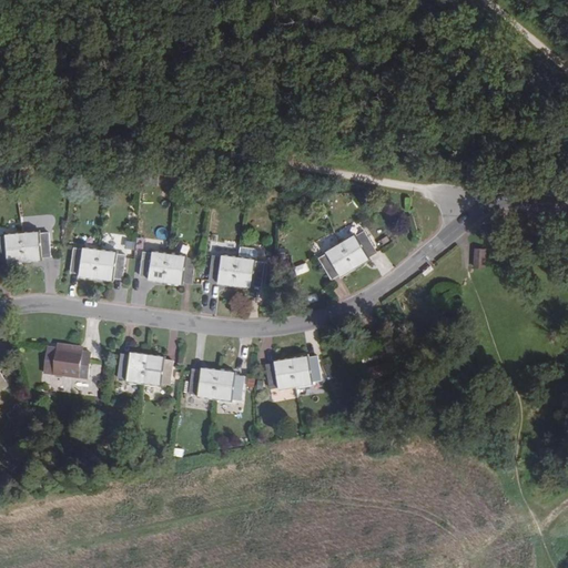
[(40,233),(40,231),(22,233),(26,261),(42,260),(42,257),(52,256),(50,232),(40,233)]
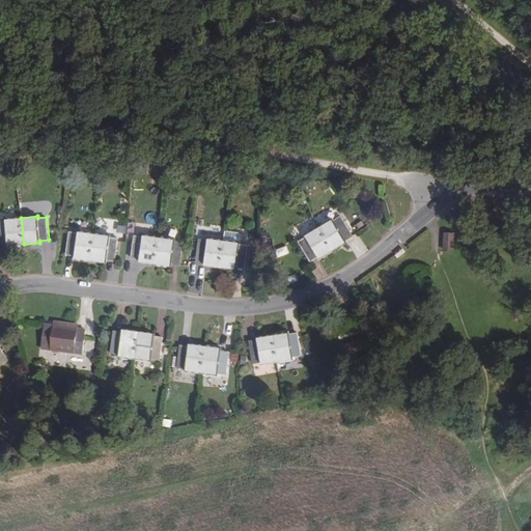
[(334,220),(333,219),(319,227),(333,250),(346,242),(345,241),(354,235),(341,216),(334,220)]
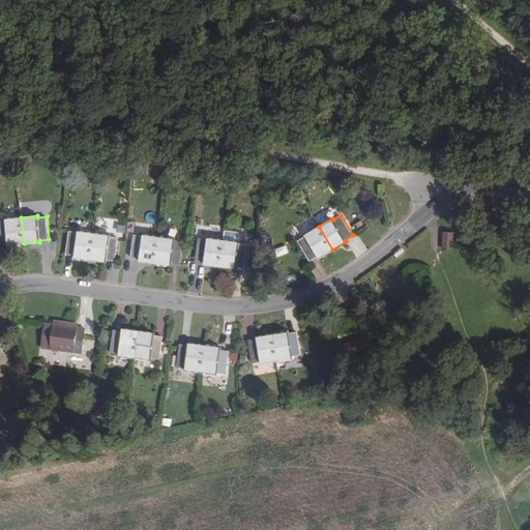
[(8,244),(24,243),(21,217),(6,218),(6,221),(0,219),(0,243),(8,243),(8,244)]
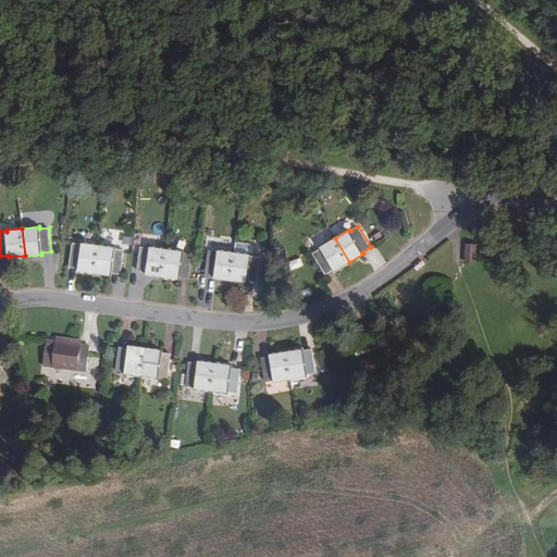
[(335,271),(349,262),(335,238),(321,247),(322,248),(313,254),(326,274),(335,269),(335,271)]
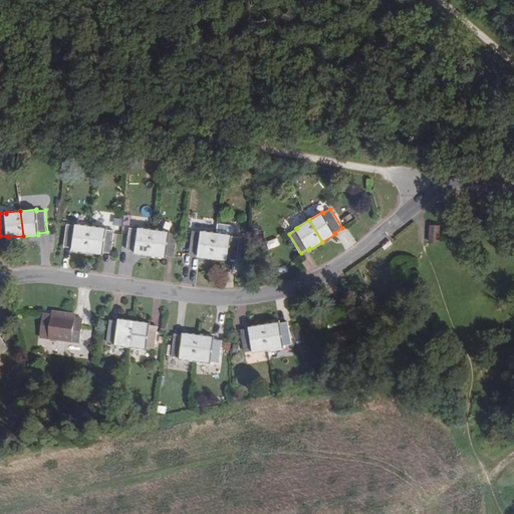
[(73,247),(73,249),(87,251),(91,226),(76,224),(76,225),(67,224),(64,246),(73,247)]
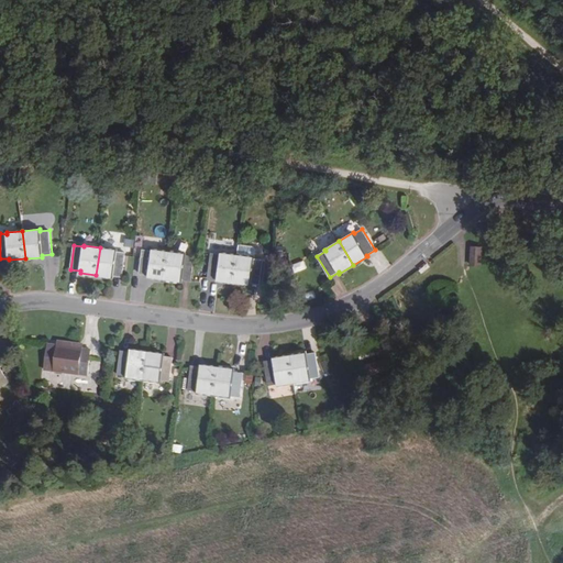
[(482,265),(483,247),(470,246),(468,264),(482,265)]
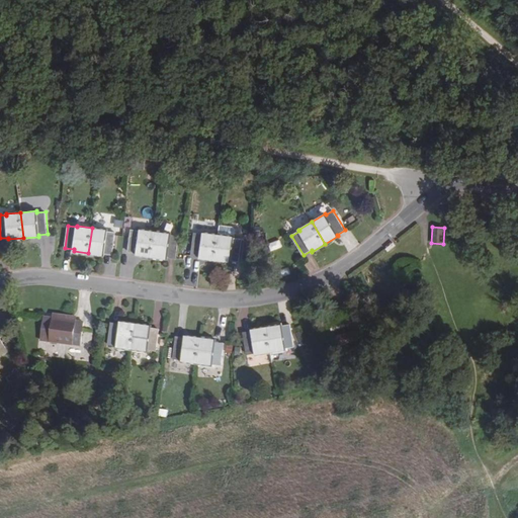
[(106,231),(107,229),(92,228),(88,253),(103,255),(104,254),(113,255),(115,232),(106,231)]
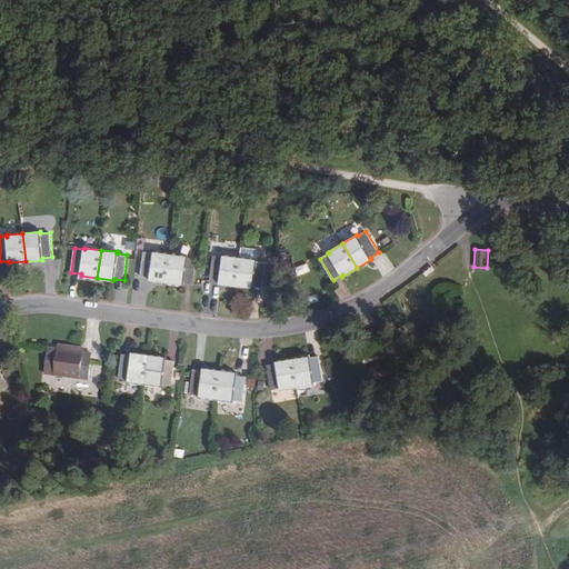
[(150,280),(167,282),(170,253),(155,251),(153,252),(143,251),(140,277),(150,278),(150,280)]
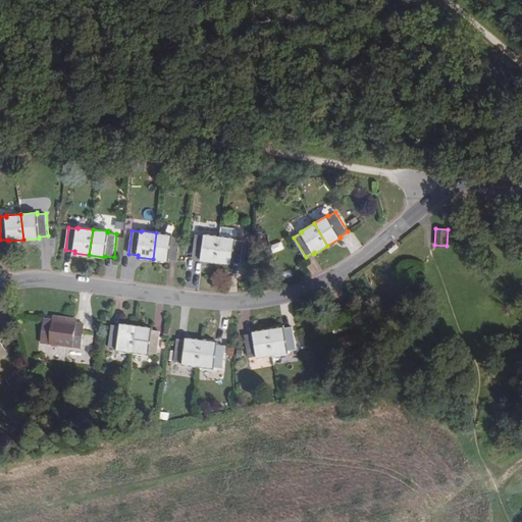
[(171,236),(171,235),(156,232),(153,259),(168,261),(168,259),(177,260),(180,238),(171,236)]
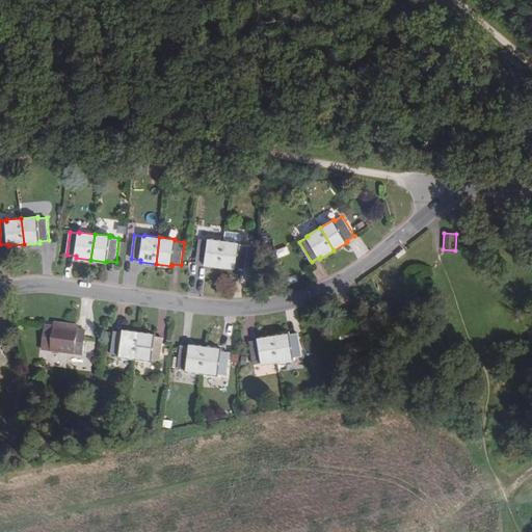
[(208,240),(200,239),(196,262),(205,263),(204,266),(220,268),(224,239),(208,237),(208,240)]
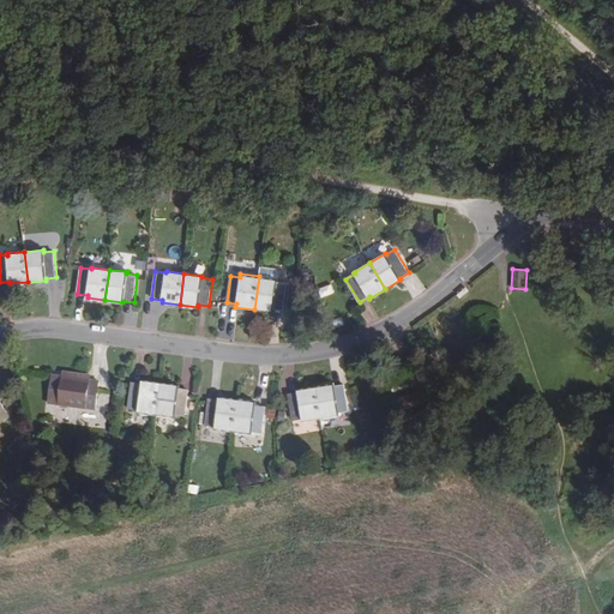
[(278,282),(278,278),(259,276),(254,309),(274,312),(275,308),(284,309),(288,283),(278,282)]
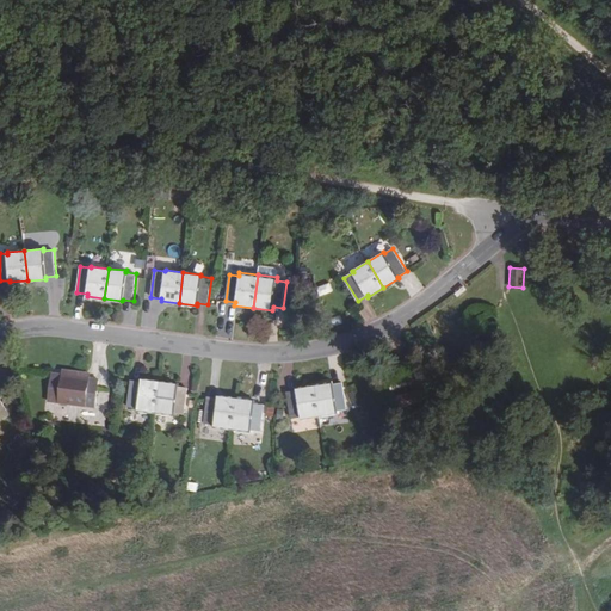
[(91,372),(62,369),(62,375),(91,378),(91,372)]
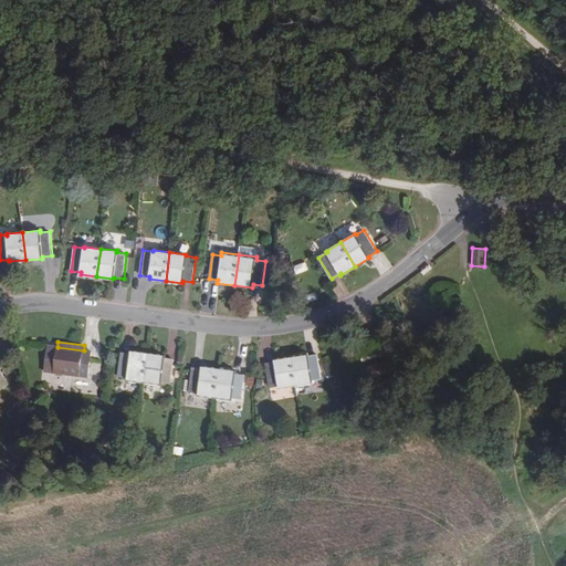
[(88,378),(92,353),(84,350),(58,347),(48,346),(44,371),(88,378)]
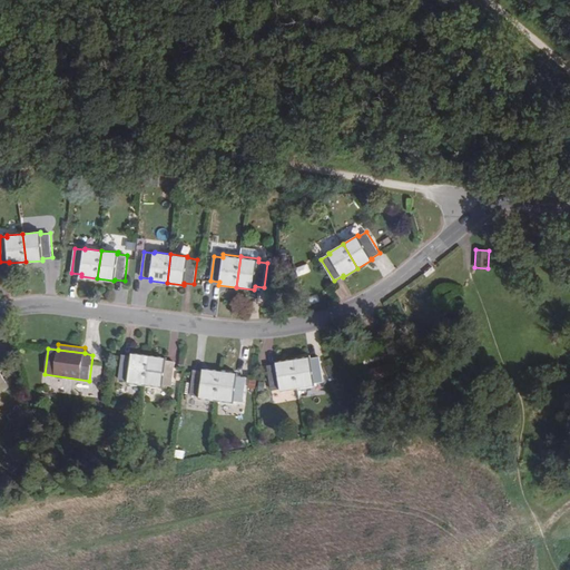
[(129,383),(145,385),(148,356),(133,354),(133,356),(123,354),(119,381),(129,382),(129,383)]
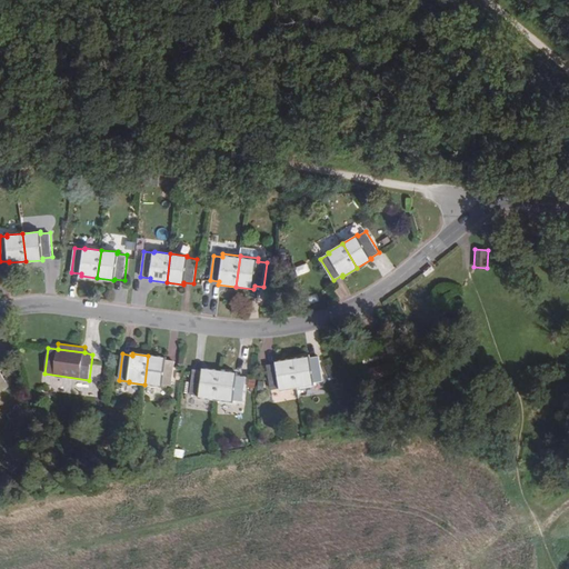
[(166,360),(166,358),(148,356),(145,385),(162,387),(162,386),(172,387),(176,361),(166,360)]
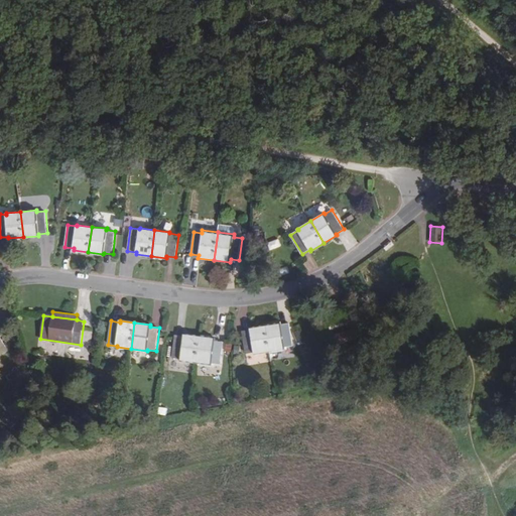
[(280,324),(280,323),(266,326),(270,351),(284,349),(284,347),(293,346),(290,323),(280,324)]
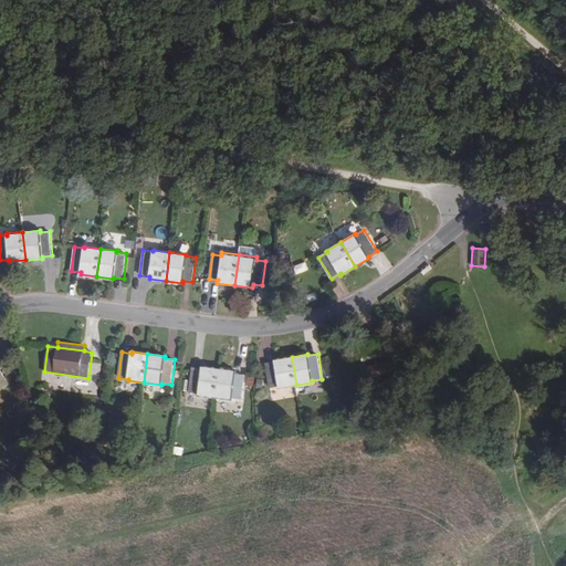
[(280,388),(296,385),(292,357),(274,359),(275,360),(265,363),(269,387),(280,386),(280,388)]
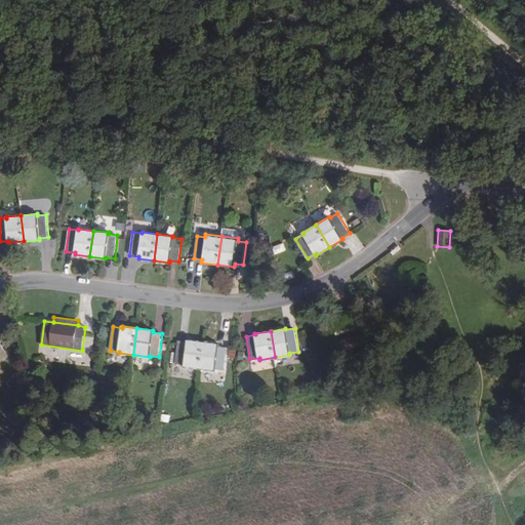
[(365,342),(362,333),(344,339),(344,344),(365,342)]
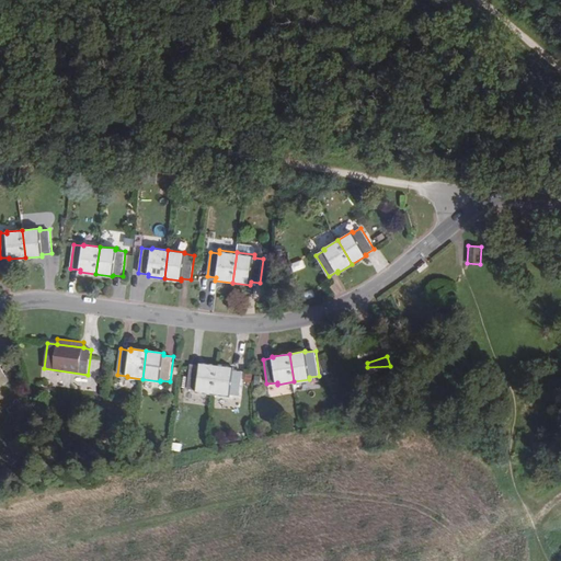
[(362,376),(390,367),(390,366),(367,367),(367,363),(358,366),(362,376)]
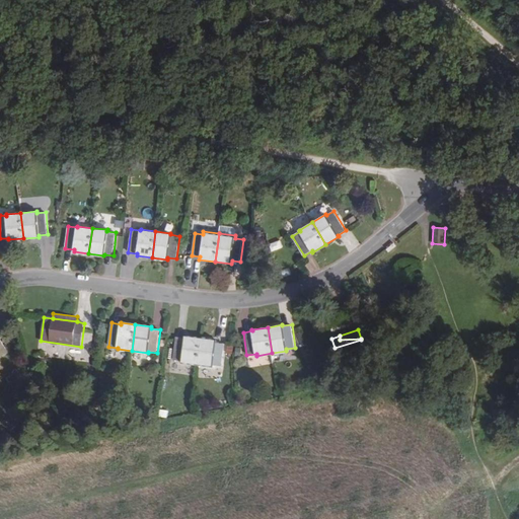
[(0,357),(9,353),(0,337),(0,357)]
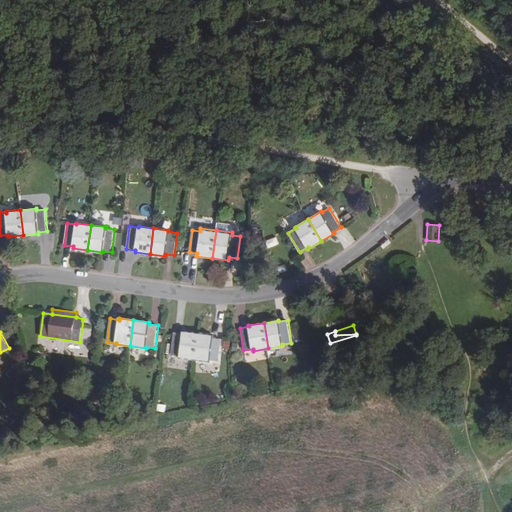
[(183,334),(174,333),(171,355),(180,357),(180,358),(195,360),(198,334),(183,332),(183,334)]
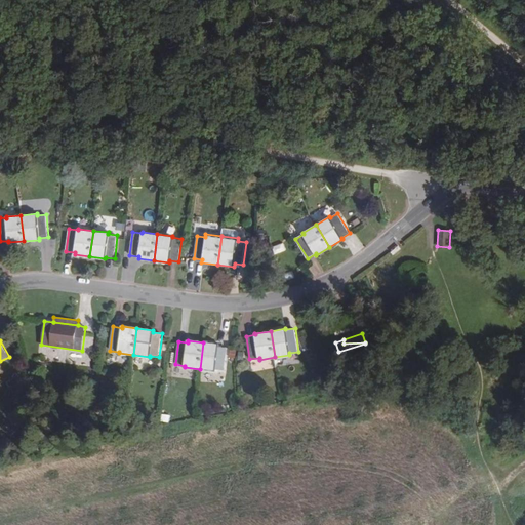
[(217,347),(218,345),(203,342),(200,369),(214,371),(214,370),(224,371),(227,348),(217,347)]
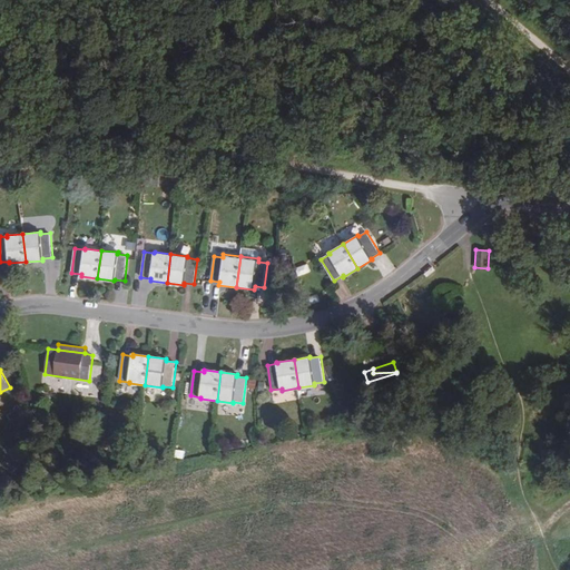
All buildings are outlined.
